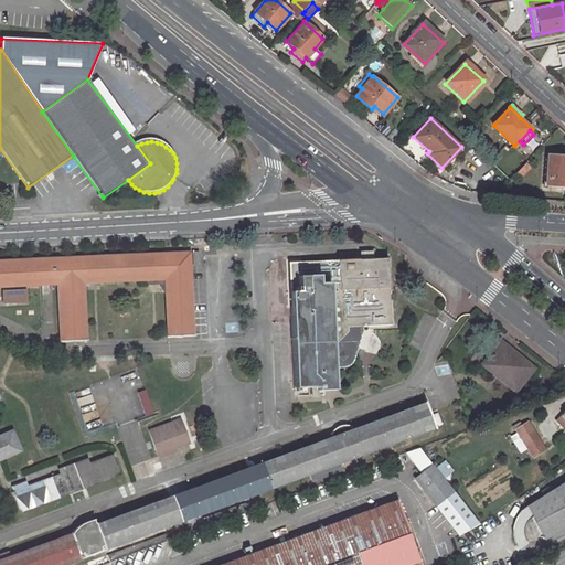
[(547,187),(564,187),(564,157),(550,156),(547,187)]
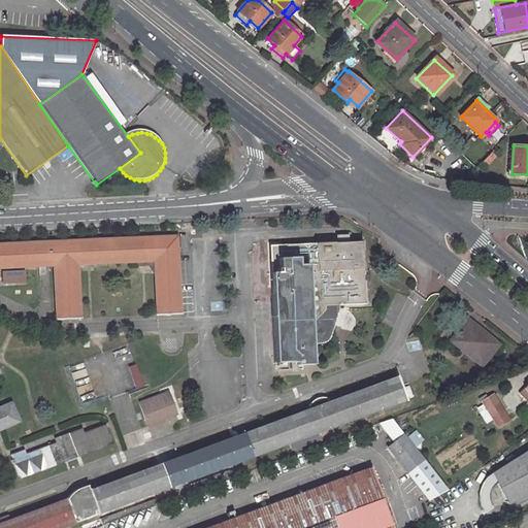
[(158,314),(182,312),(178,249),(177,235),(0,243),(0,266),(55,265),(58,318),(80,318),(78,263),(87,263),(86,260),(93,260),(93,263),(147,261),(147,265),(156,264),(158,314)]
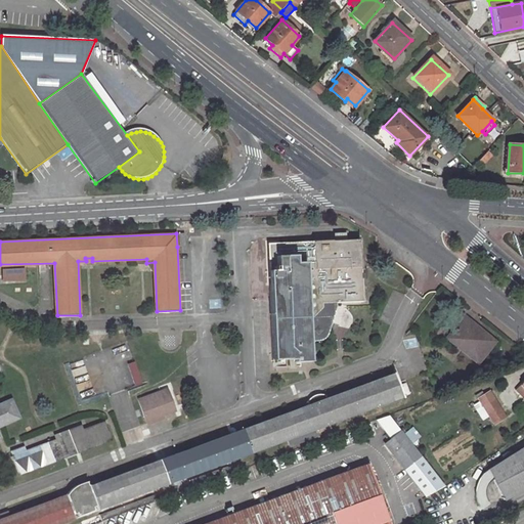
[(274,266),(275,290),(270,290),(274,358),(295,358),(295,361),(312,360),(311,340),(316,340),(321,338),(325,335),(330,332),(335,312),(337,304),(336,302),(363,301),(362,280),(367,280),(366,269),(361,269),(360,239),(275,243),(276,265),(274,266)]
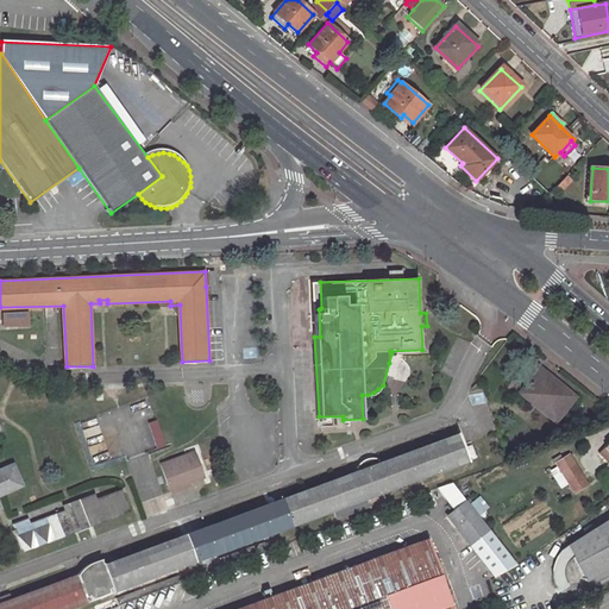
[(321,308),(320,282),(311,283),(314,337),(320,337),(319,309),(321,308)]
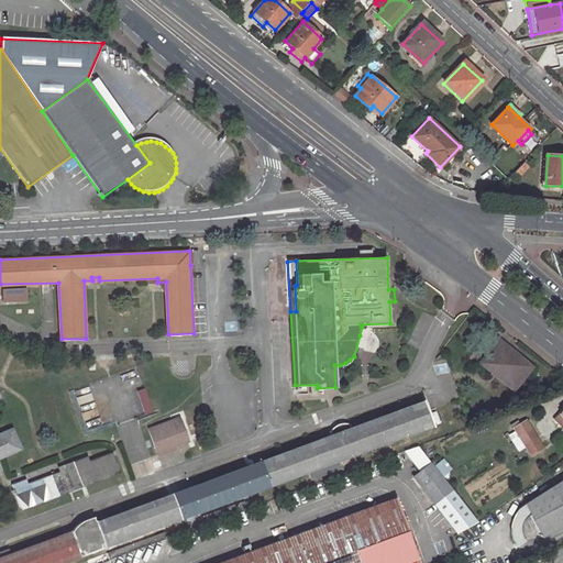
[(508,348),(499,341),(490,352),(493,353),(485,363),(499,374),(497,375),(514,388),(528,370),(505,351),(508,348)]
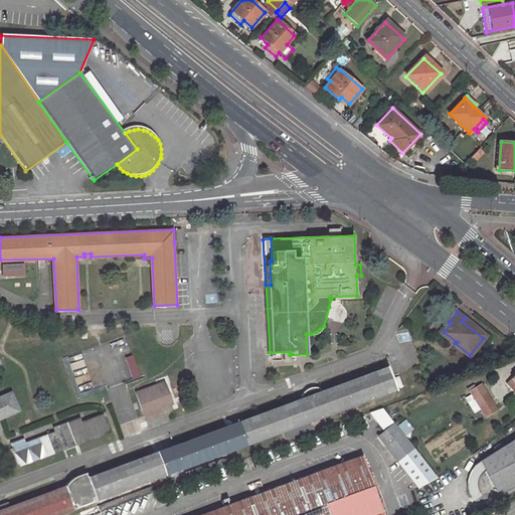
[(483,338),(486,334),(465,318),(462,321),(483,338)]
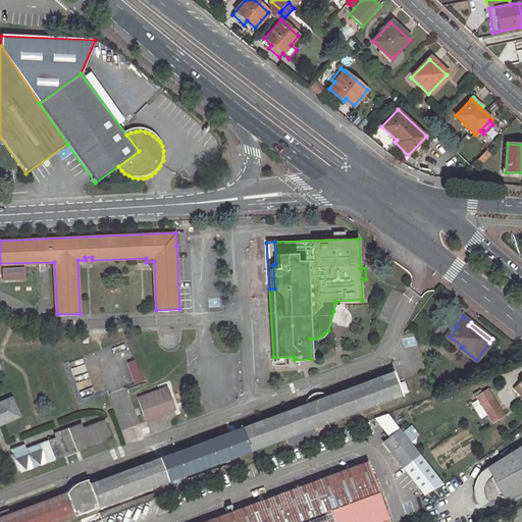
[(132,383),(140,381),(132,359),(124,361),(132,383)]
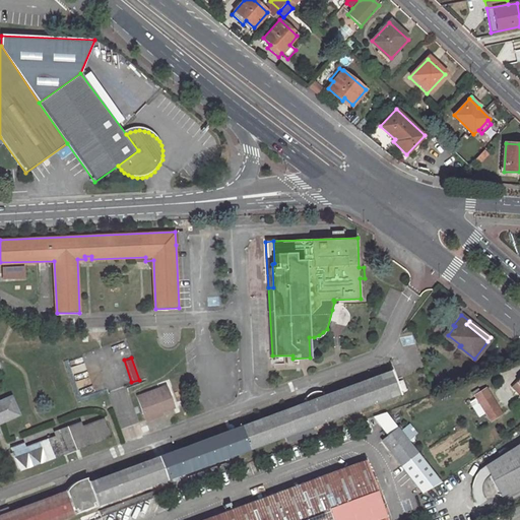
[(77,513),(93,507),(92,504),(96,502),(98,504),(286,435),(288,441),(316,432),(313,425),(407,389),(403,380),(397,382),(392,370),(89,482),(88,480),(81,482),(79,479),(73,482),(68,486),(66,491),(2,514),(1,511),(0,511),(0,519),(56,519),(74,514),(73,510),(76,509),(77,513)]
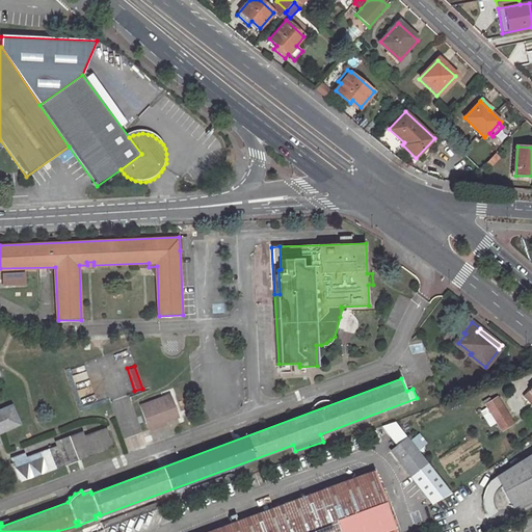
[(140,405),(150,430),(165,425),(164,421),(177,417),(168,395),(140,405)]
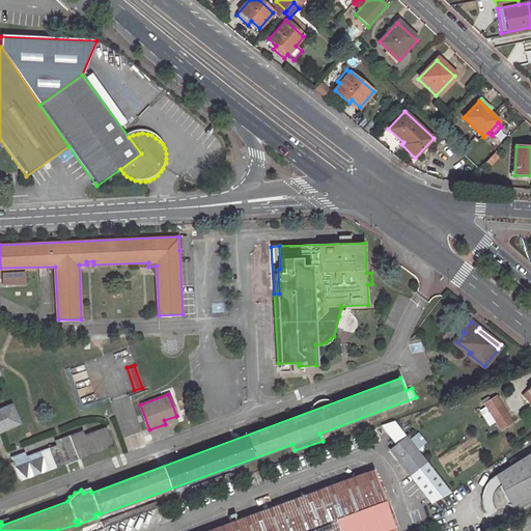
[(512,423),(496,397),(484,404),(501,431),(512,423)]
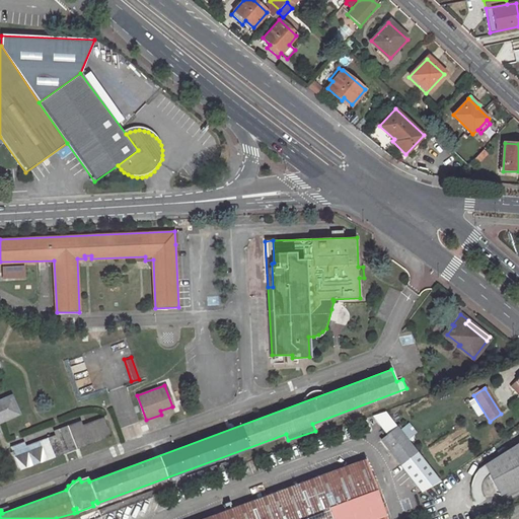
[(0,422),(18,415),(10,395),(0,398),(0,422)]
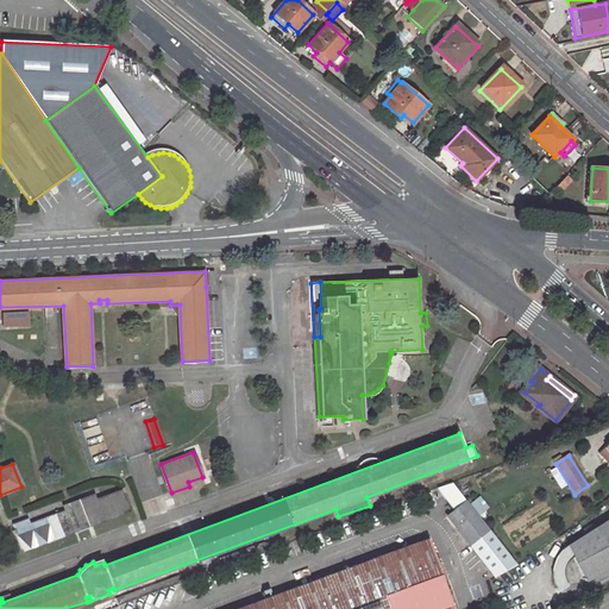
[(130,508),(124,493),(99,502),(96,495),(67,506),(69,513),(31,526),(29,520),(13,526),(22,548),(130,508)]
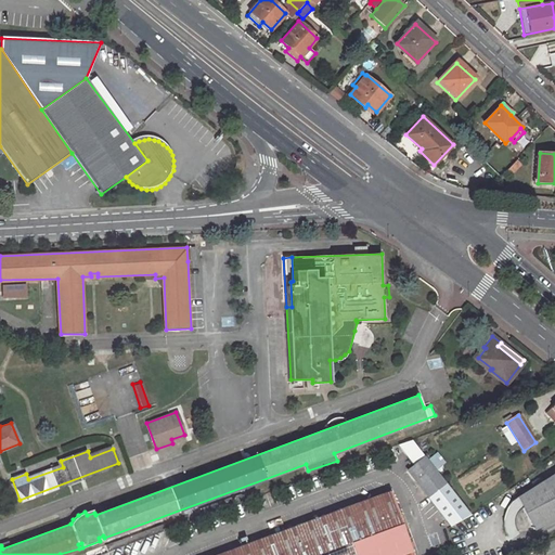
[(468,516),(425,457),(408,469),(450,527),(468,516)]
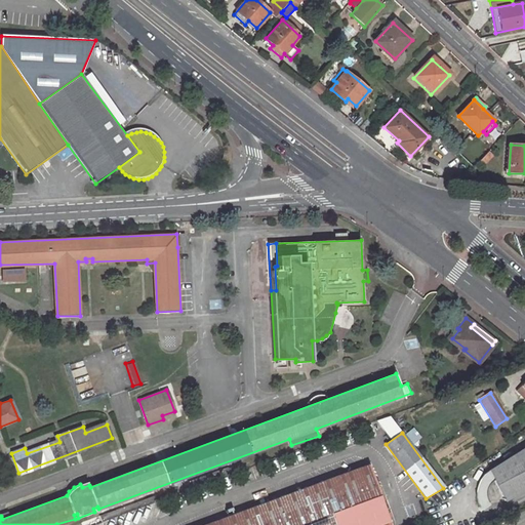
[(524,446),(490,471),(496,481),(507,501),(524,491),(524,446)]
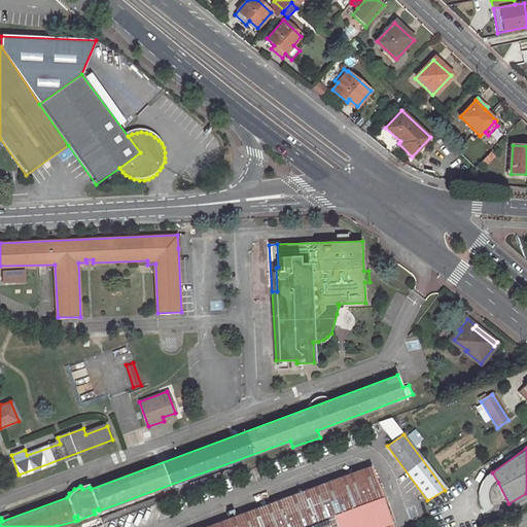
[(392,526),(371,467),(212,526),(392,526)]
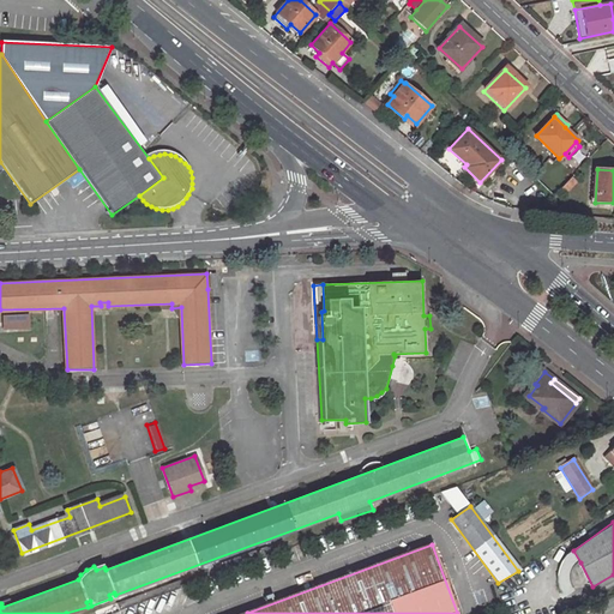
[(276,552),(274,545),(253,552),(256,560),(276,552)]
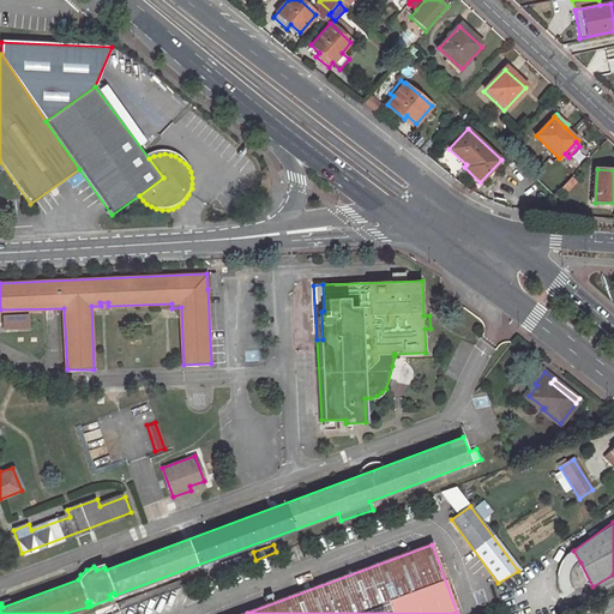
[(581,563),(573,551),(567,555),(564,559),(561,561),(559,564),(558,567),(558,570),(558,578),(560,584),(563,590),(565,595),(576,588),(572,579),(571,576),(572,571),(573,569),(575,567),(581,563)]
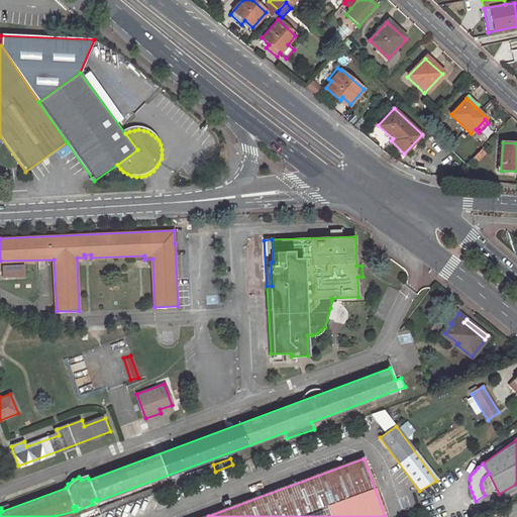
[(213,464),(184,476),(187,482),(215,472),(213,464)]
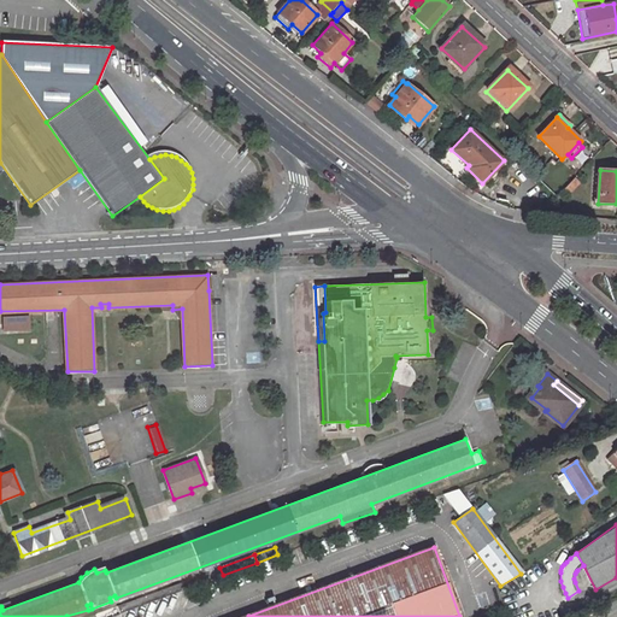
[(191,587),(188,580),(117,605),(121,613),(191,587)]
